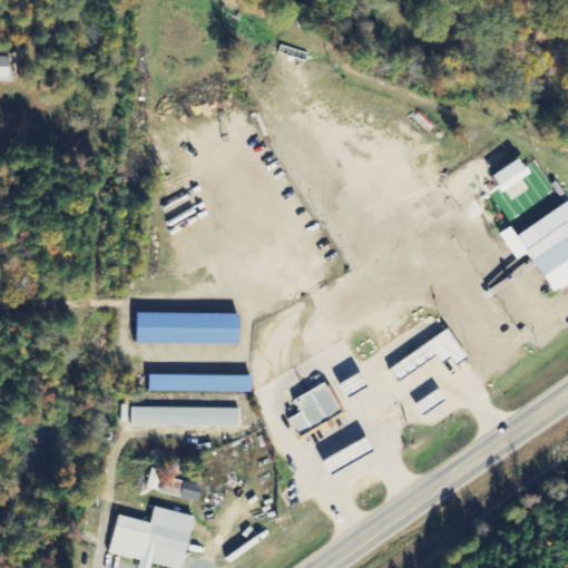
[(9,54),(0,54),(0,77),(10,77),(9,54)]
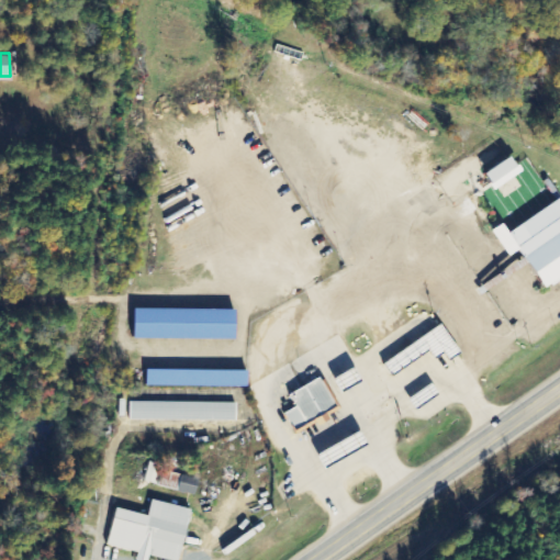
[(470,172),(481,189),(508,171),(497,155),(470,172)]
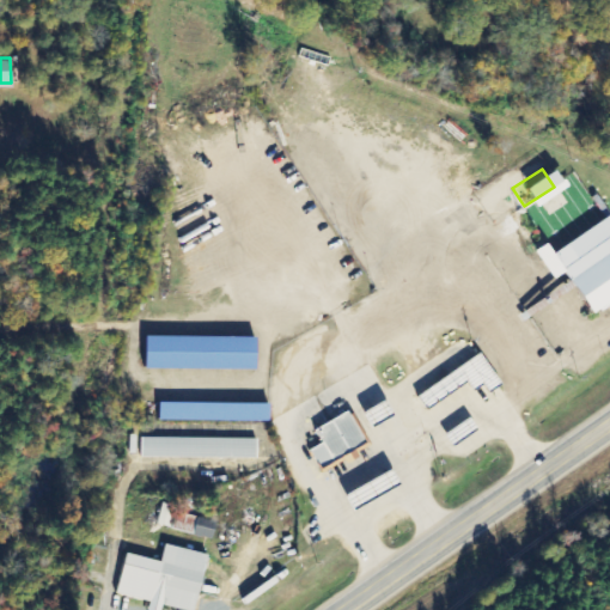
[(538,252),(532,243),(524,249),(542,276),(550,272),(578,315),(609,293),(609,233),(597,215),(538,252)]
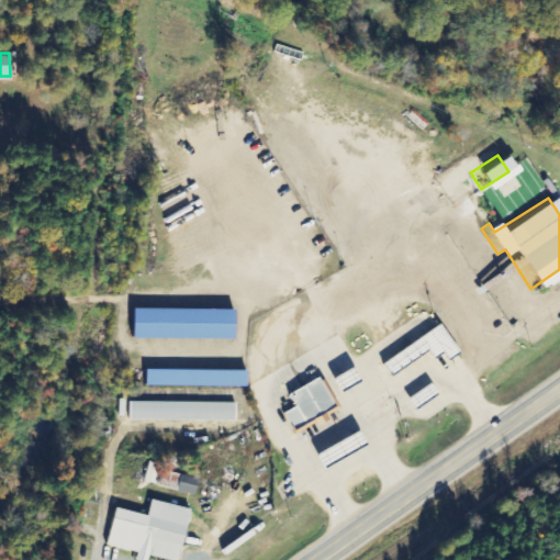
[(136,306),(135,336),(237,337),(237,308),(136,306)]
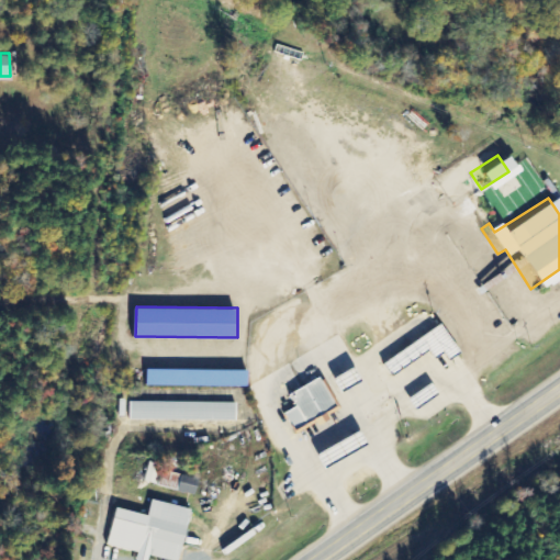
[(248,385),(248,369),(146,368),(146,383),(248,385)]
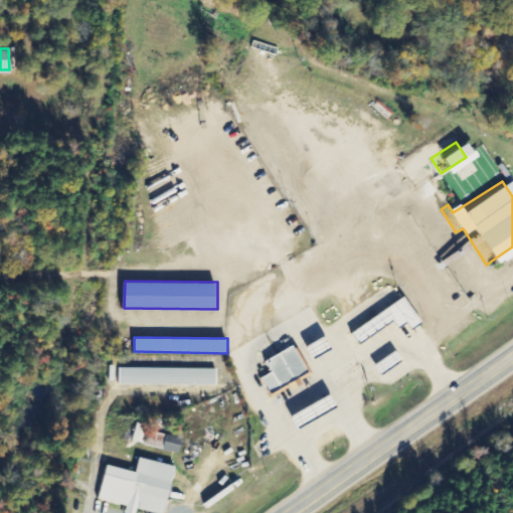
[(264,360),(270,372),(261,376),(270,393),(310,373),(296,344),(264,360)]
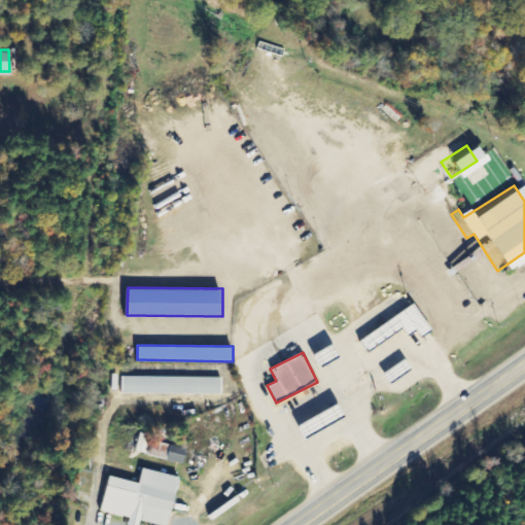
[(219,392),(220,376),(120,375),(120,391),(219,392)]
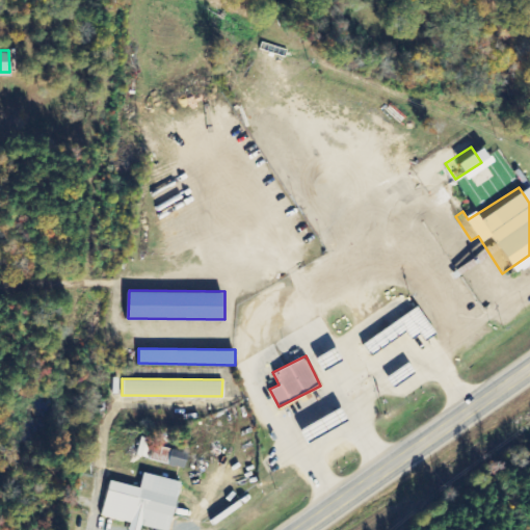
[(188,449),(138,438),(135,455),(185,467),(188,449)]
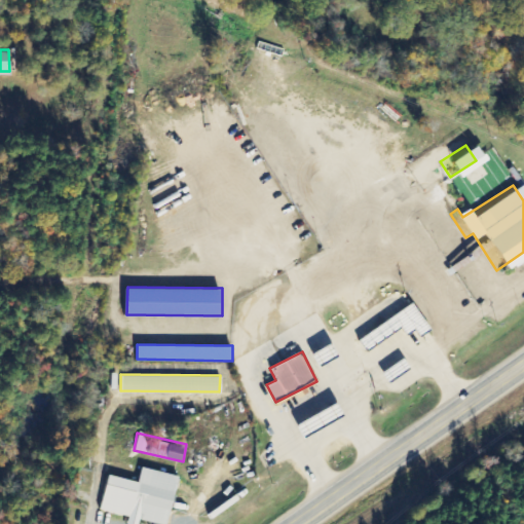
[(101,509),(128,516),(125,523),(138,523),(139,519),(160,523),(166,523),(179,475),(142,466),(139,481),(109,474),(101,509)]
